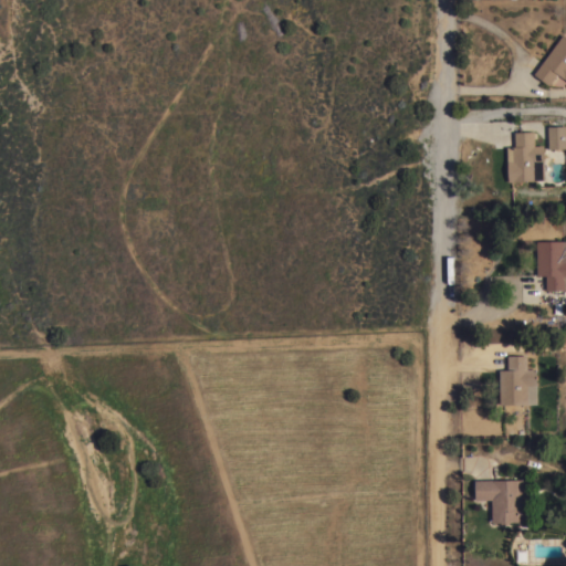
[(563,33),(565,35),(565,79),(558,73),(556,76),(555,75),(548,84),(534,73),(563,33)]
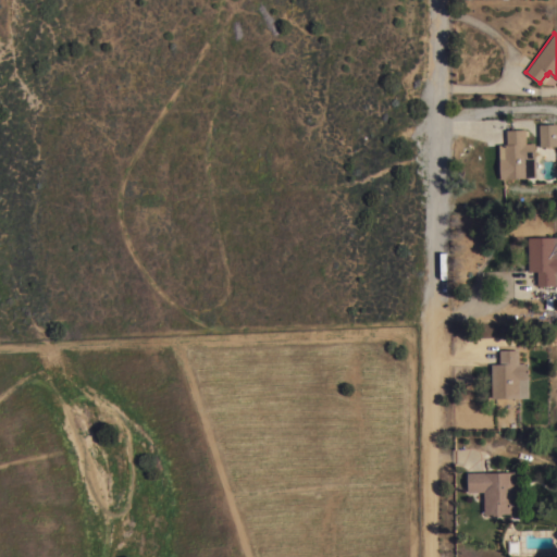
[(539,124),(556,123),(556,146),(540,146),(539,124)]
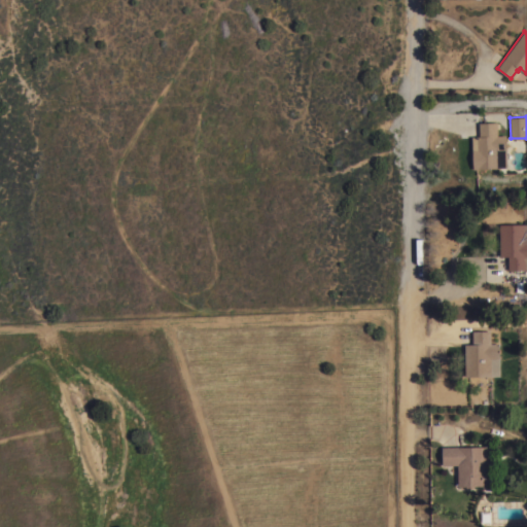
[(473,169),(471,136),(479,136),(479,123),(497,121),(498,134),(505,133),(506,167),(473,169)]
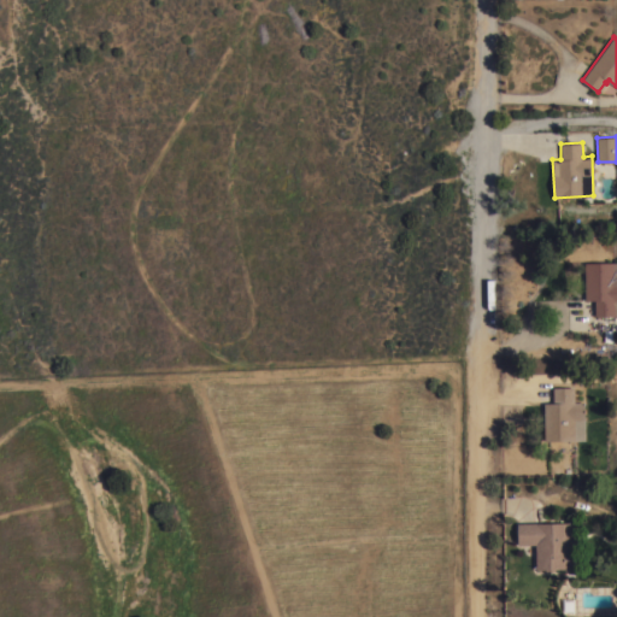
[(616,300),(615,300),(615,316),(594,316),(594,300),(585,300),(585,262),(616,262),(616,300)]
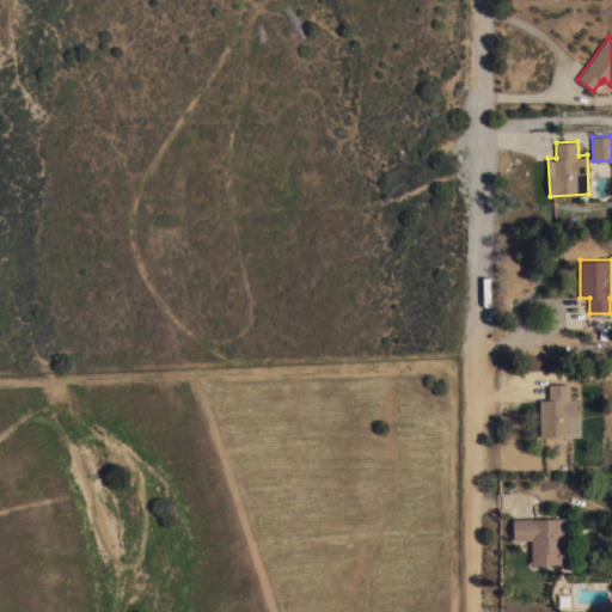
[(581,436),(540,436),(539,399),(549,399),(549,384),(569,383),(569,398),(580,398),(581,436)]
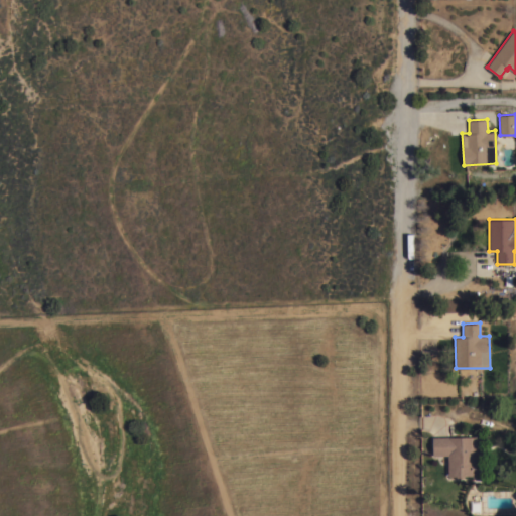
[(477,463),(473,463),(474,475),(465,475),(465,477),(456,477),(456,476),(448,476),(447,455),(433,456),(432,437),(476,436),(477,463)]
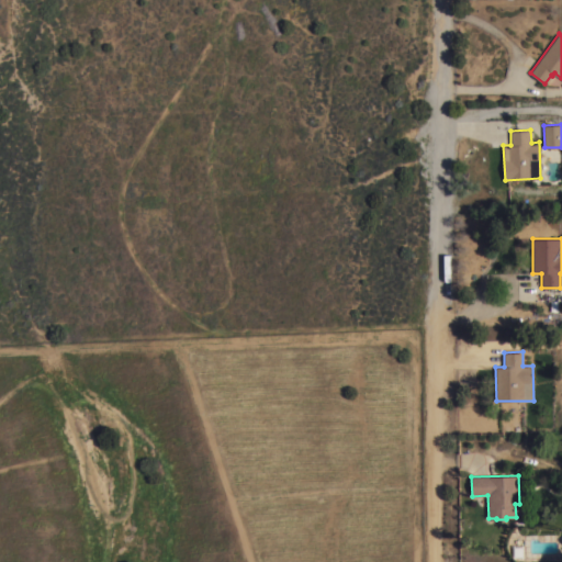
All buildings are outlined.
